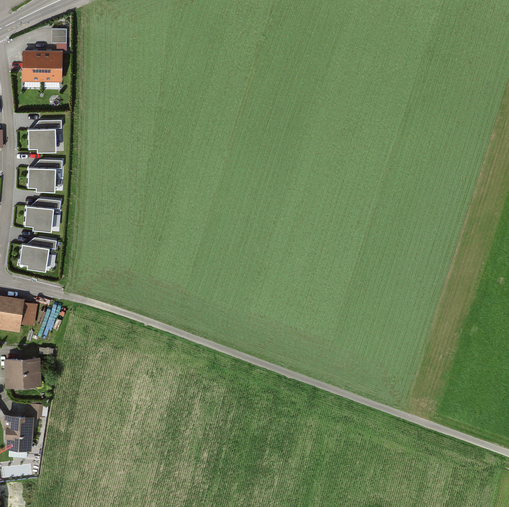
[(65,31),(50,31),(50,45),(65,45),(65,31)]
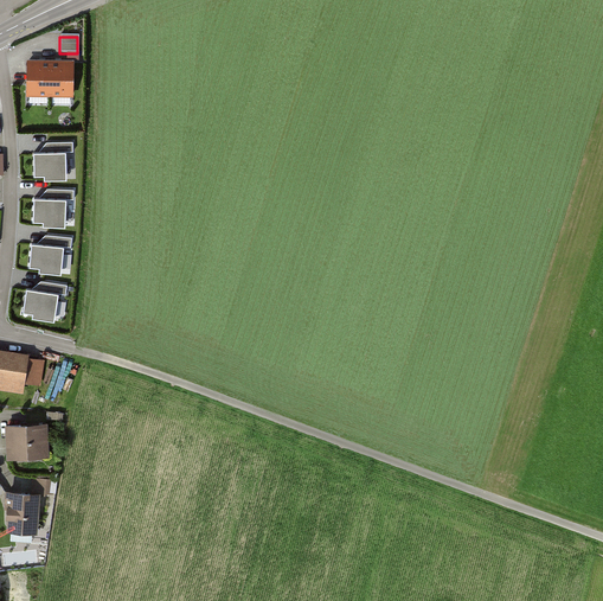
[(24,93),(49,93),(49,62),(24,62),(24,93)]
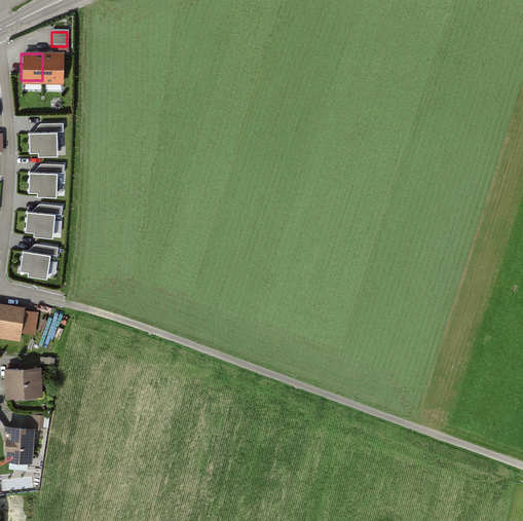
[(42,80),(64,80),(64,53),(42,53),(42,80)]
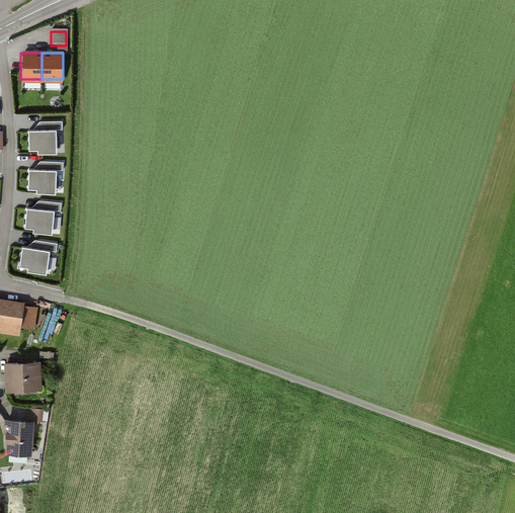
[(26,130),(27,149),(58,149),(57,130),(26,130)]
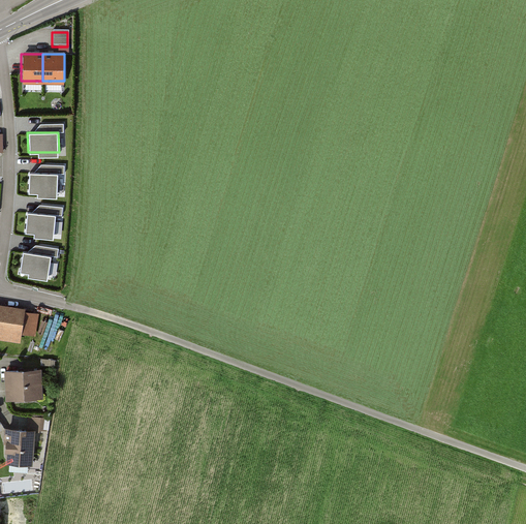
[(28,173),(28,192),(58,192),(58,173),(28,173)]
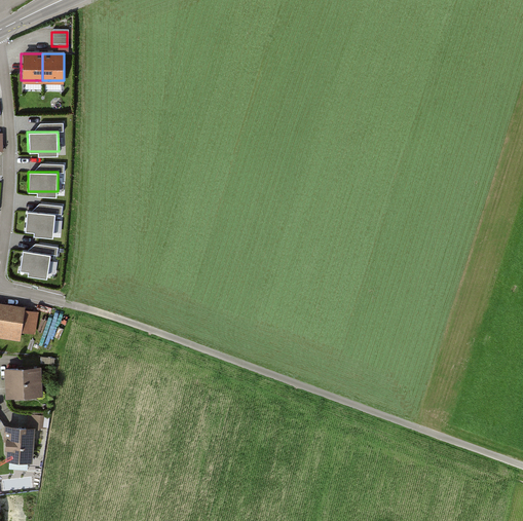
[(26,211),(24,231),(54,234),(58,214),(26,211)]
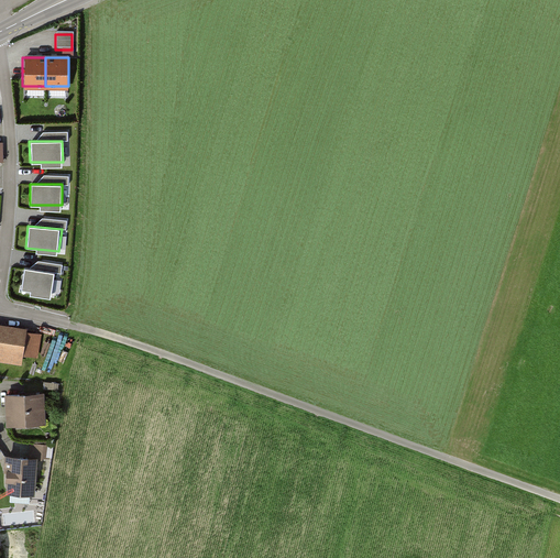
[(22,267),(19,292),(53,297),(56,273),(22,267)]
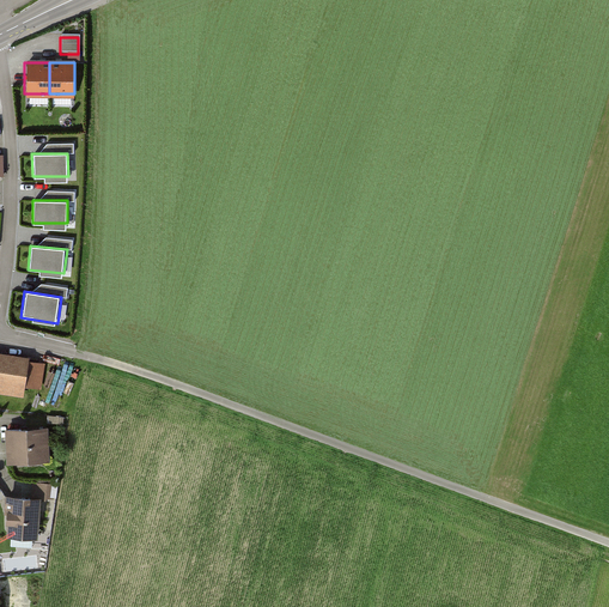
[(43,365),(0,358),(0,394),(19,398),(20,390),(40,393),(43,365)]
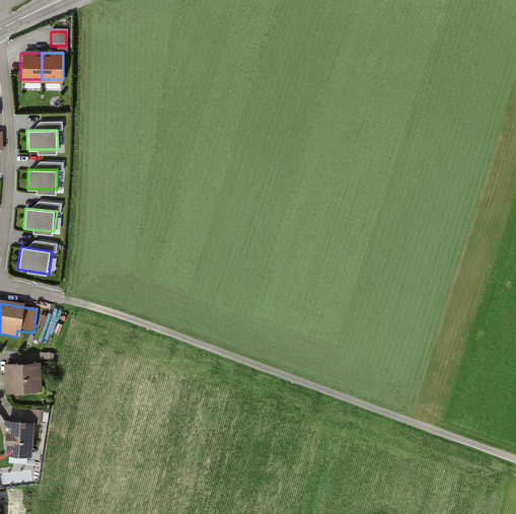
[(39,363),(3,364),(4,391),(40,390),(39,363)]
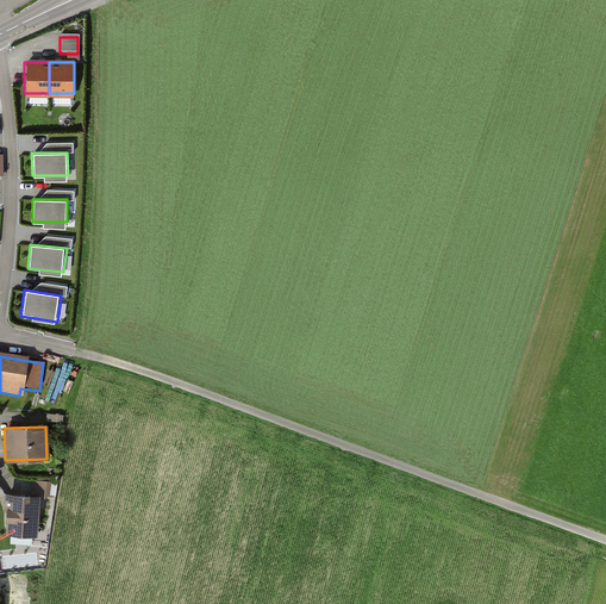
[(52,500),(52,484),(30,484),(30,500),(52,500)]
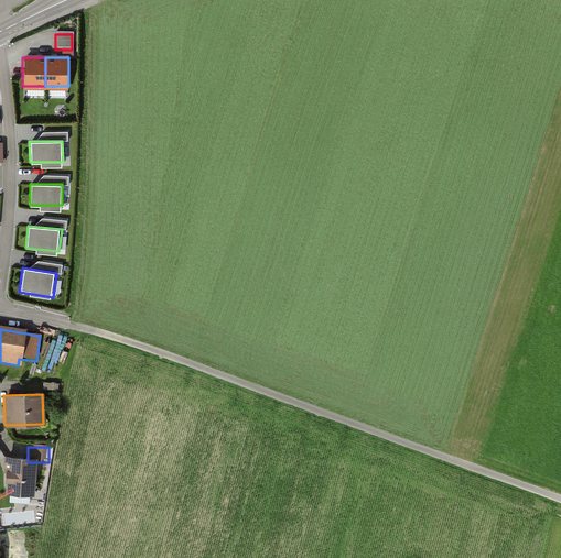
[(34,466),(3,466),(2,500),(34,500),(34,466)]
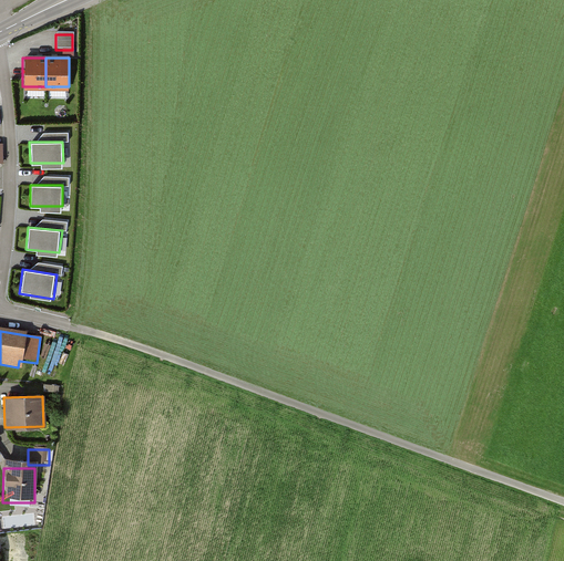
All buildings are outlined.
